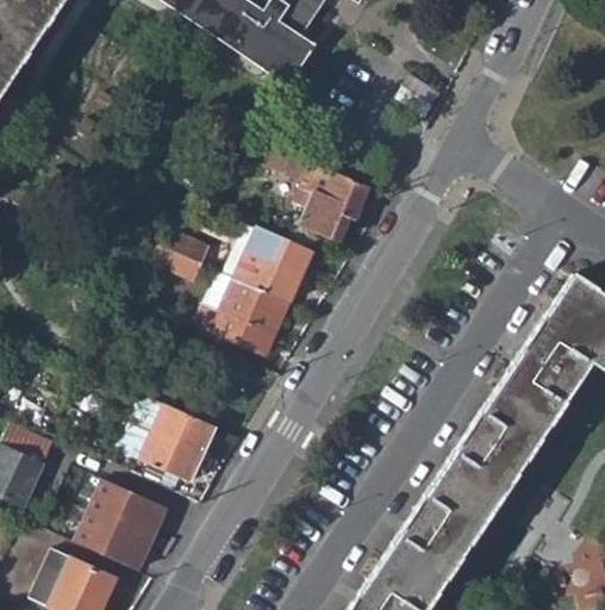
[(0,0),(0,92),(61,0),(0,0)]
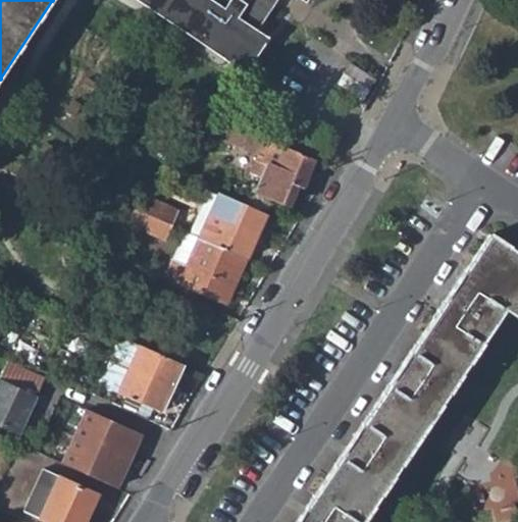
[(141,0),(249,74),(273,37),(261,29),(278,0),(309,0),(310,0),(309,0),(141,0)]
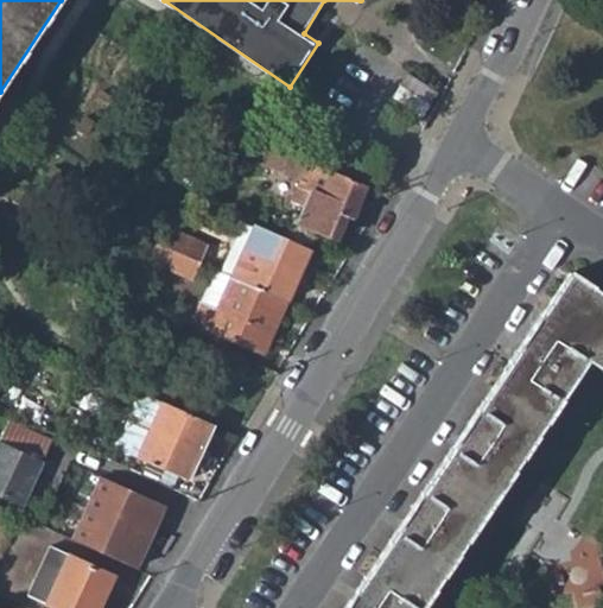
[(292,153),(284,172),(311,183),(309,189),(315,192),(303,222),(341,238),(350,215),(357,217),(372,185),(308,159),(292,153)]
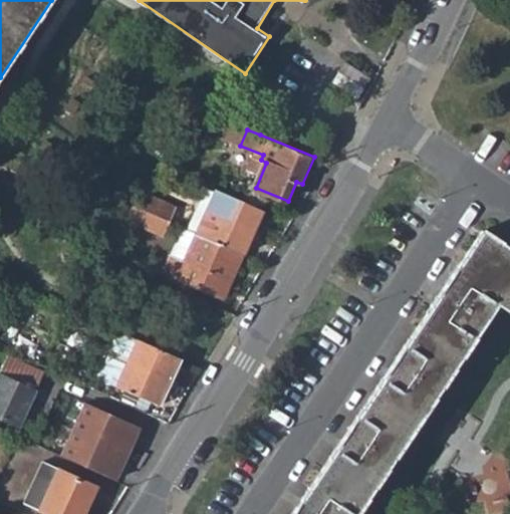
[(208,216),(199,233),(246,253),(265,211),(218,191),(208,216)]
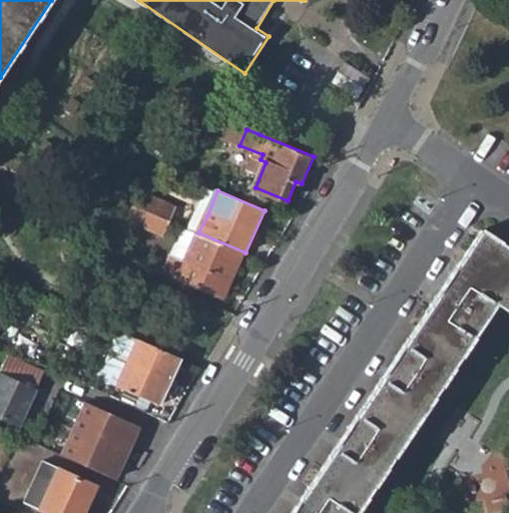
[(151,195),(144,209),(149,211),(172,221),(179,207),(151,195)]
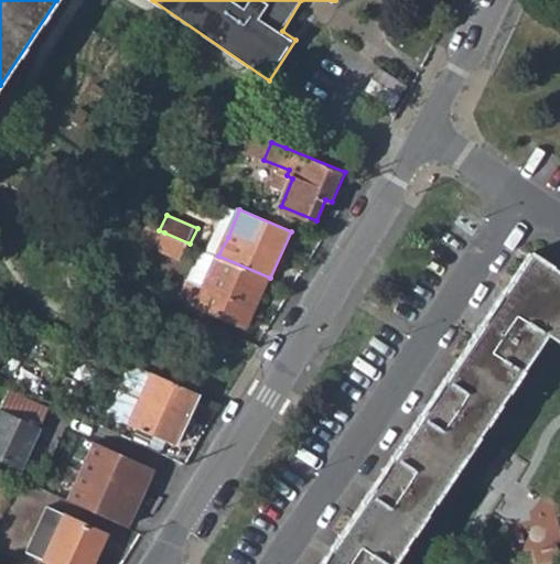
[(149,226),(137,252),(153,259),(158,249),(164,232),(159,230),(149,226)]
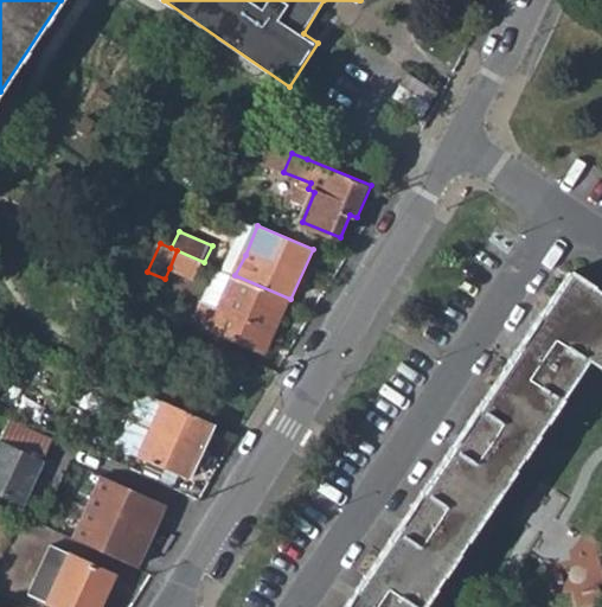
[(177,250),(170,268),(196,280),(204,262),(177,250)]
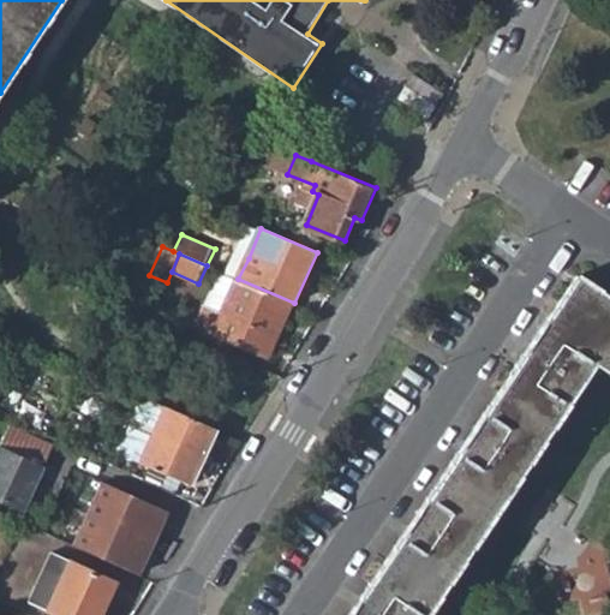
[(237,254),(228,274),(238,279),(249,258),(237,254)]
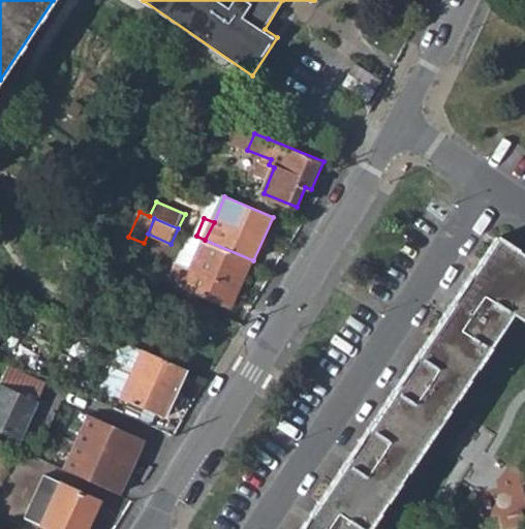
[(196,236),(184,263),(193,268),(205,240),(196,236)]
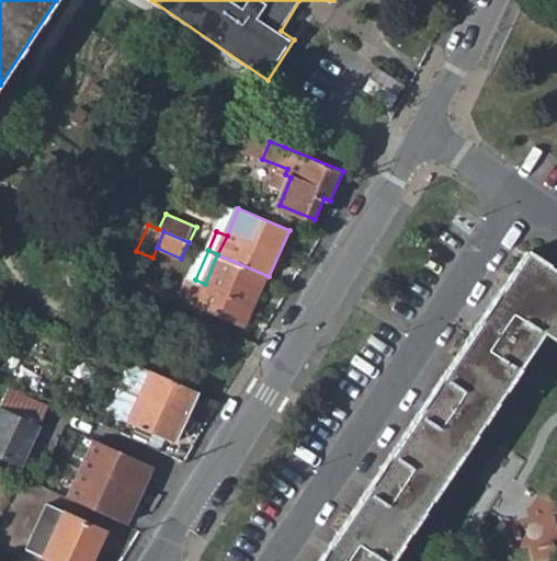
[(190,277),(182,296),(247,324),(269,276),(217,254),(205,284),(195,279),(190,277)]
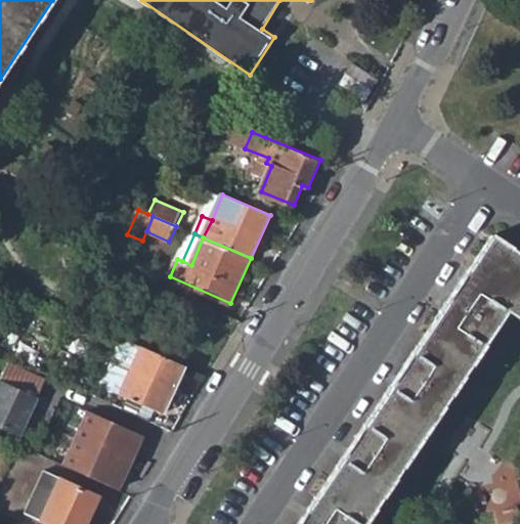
[(370,523),(512,311),(519,316),(519,258),(493,242),(306,523),(370,523)]
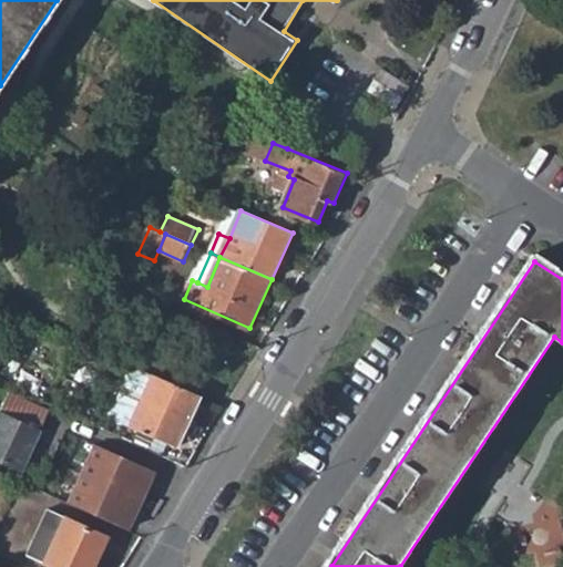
[(155,374),(133,426),(180,446),(203,395),(155,374)]
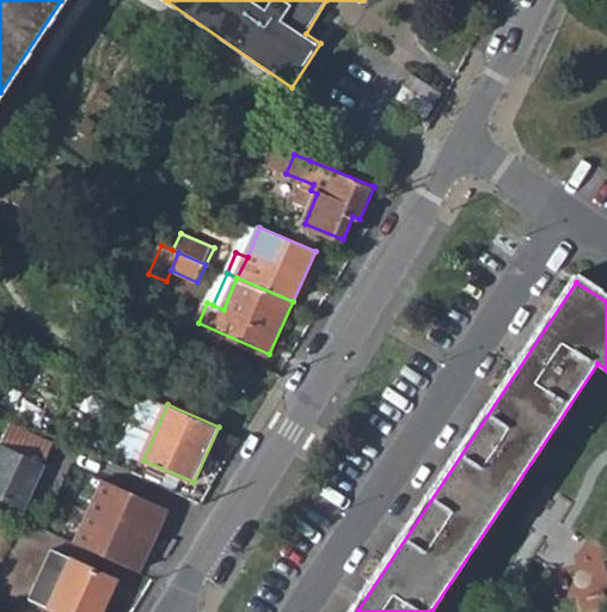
[(0,451),(0,495),(26,507),(38,482),(55,445),(13,424),(0,451)]
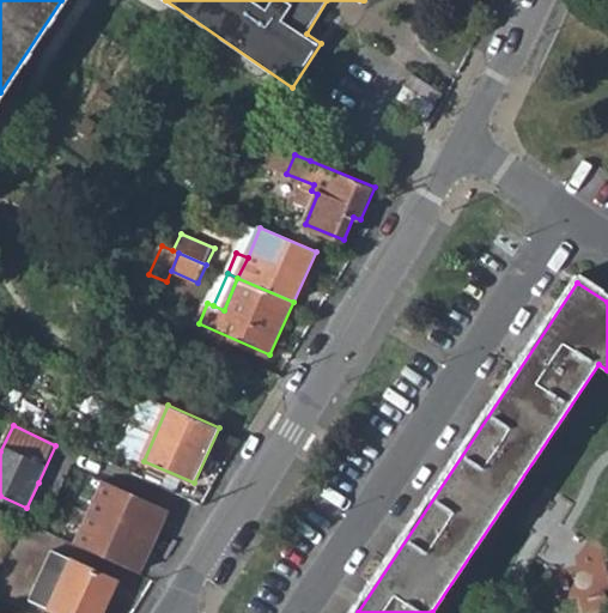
[(105,480),(91,511),(156,542),(170,510),(105,480)]
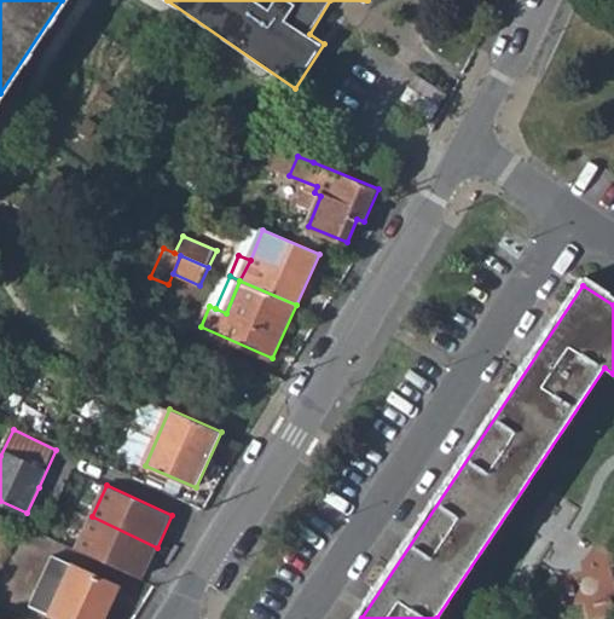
[(39,487),(27,513),(44,522),(56,496),(39,487)]
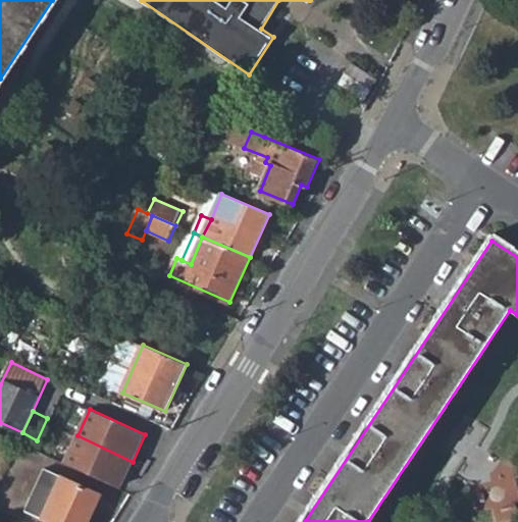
[(78,435),(64,462),(120,488),(133,462),(78,435)]
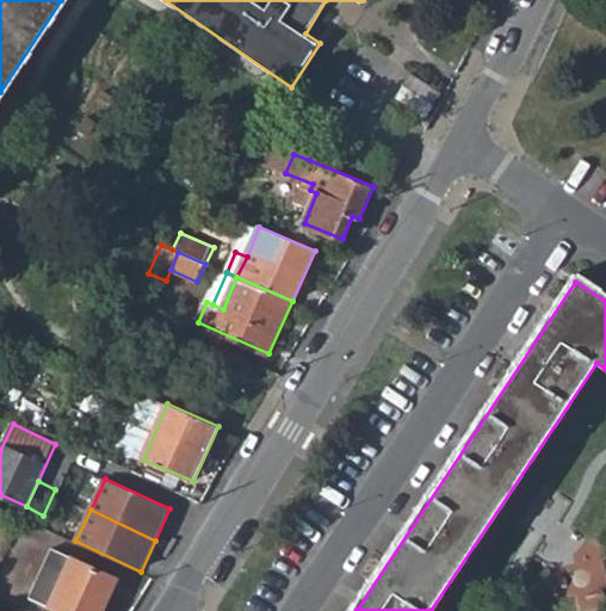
[(65,554),(42,603),(51,606),(74,557),(65,554)]
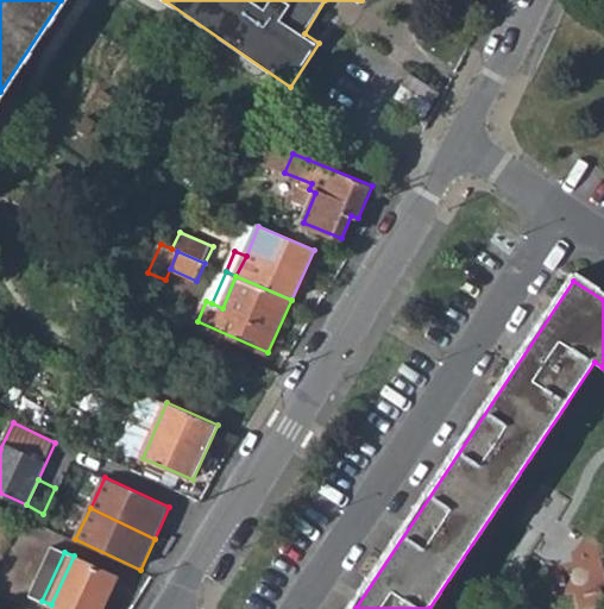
[(74,556),(51,604),(61,608),(104,608),(119,577),(74,556)]
